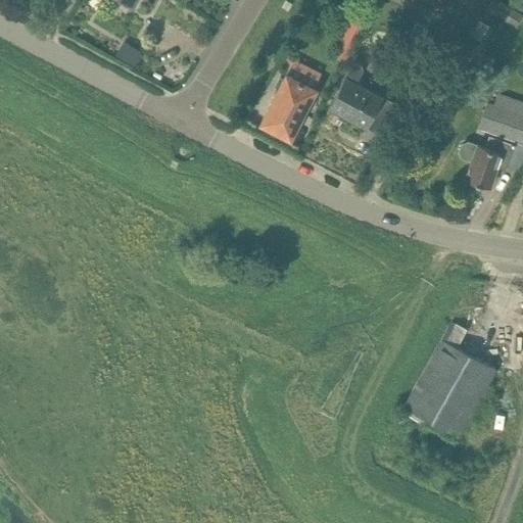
[(522,13),(497,0),(492,0),(487,10),(517,28),(522,15),(522,13)]
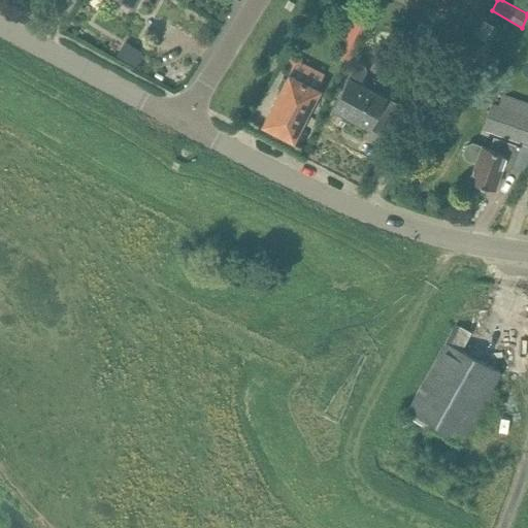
[(369,22),(358,17),(340,53),(352,58),(369,22)]
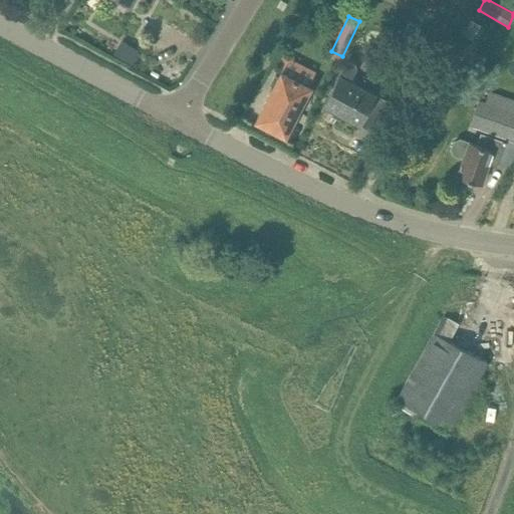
[(429,37),(431,48),(442,51),(451,45),(448,33),(438,31),(429,37)]
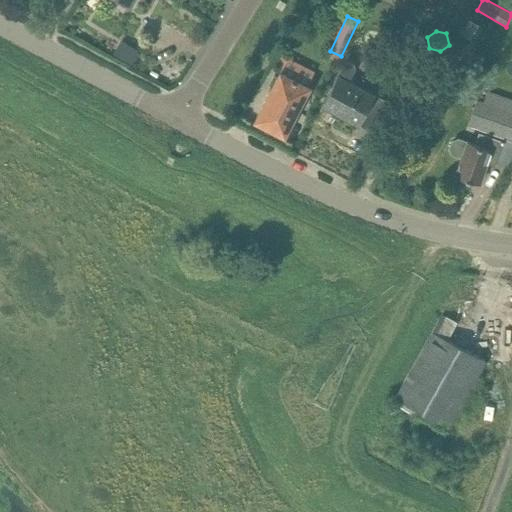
[(127,61),(128,59),(134,50),(136,47),(123,39),(115,53),(127,61)]
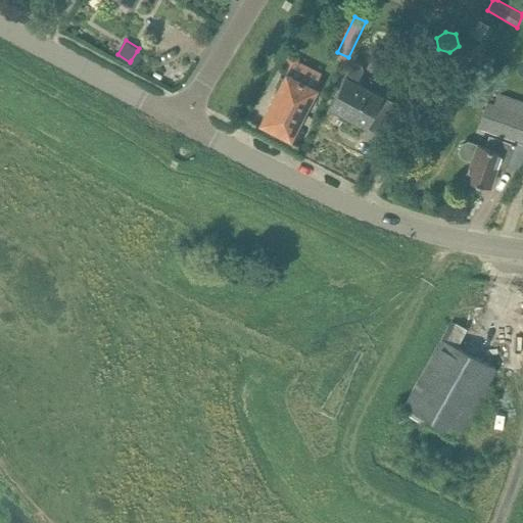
[(338,89),(328,107),(367,128),(392,142),(410,110),(383,97),(357,83),(363,70),(363,69),(363,68),(363,67),(362,66),(362,65),(361,64),(360,63),(359,63),(358,62),(357,62),(355,62),(354,62),(353,63),(352,63),(351,64),(345,77),(338,89)]
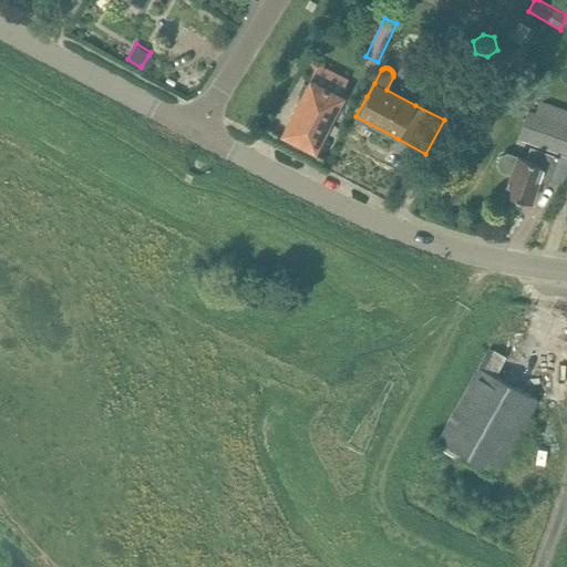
[(426,95),(436,101),(446,80),(436,74),(426,95)]
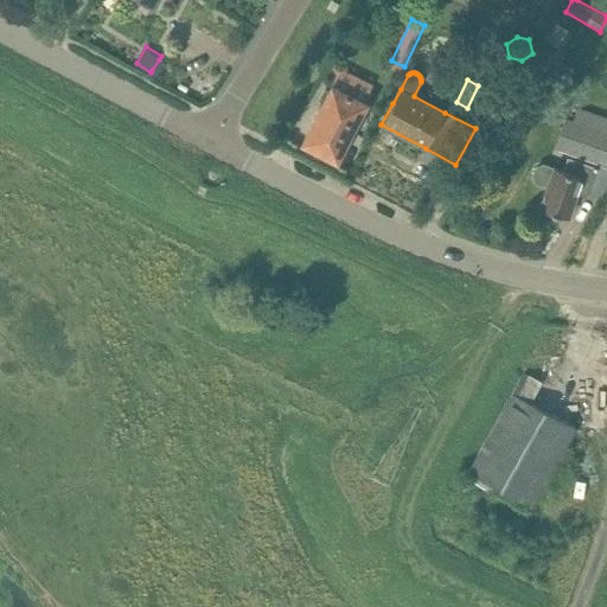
[(325,101),(318,113),(352,131),(353,127),(366,103),(350,95),(333,85),(331,89),(326,85),(320,97),(325,101)]
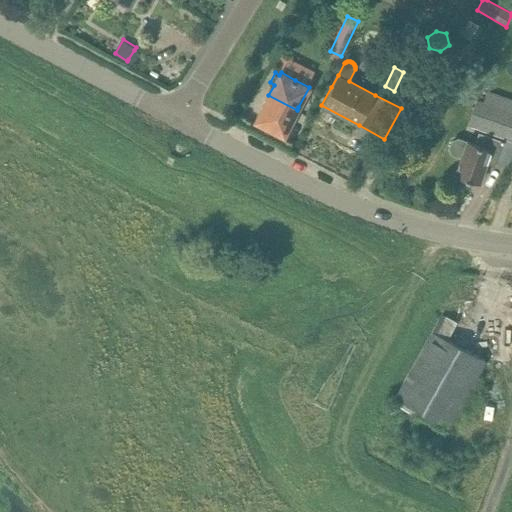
[(462,158),(456,174),(480,183),(487,163),(495,165),(505,137),(511,139),(511,99),(488,91),(484,101),(478,99),(469,124),(480,128),(475,143),(459,137),(452,140),(449,149),(452,155),(462,158)]
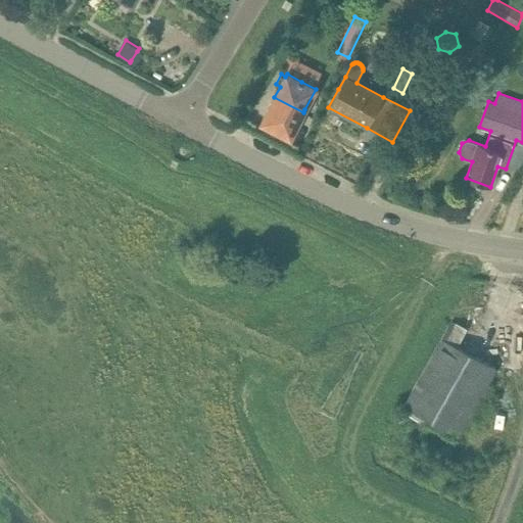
[(290,138),(303,112),(274,97),(262,123),(276,131),(290,138)]
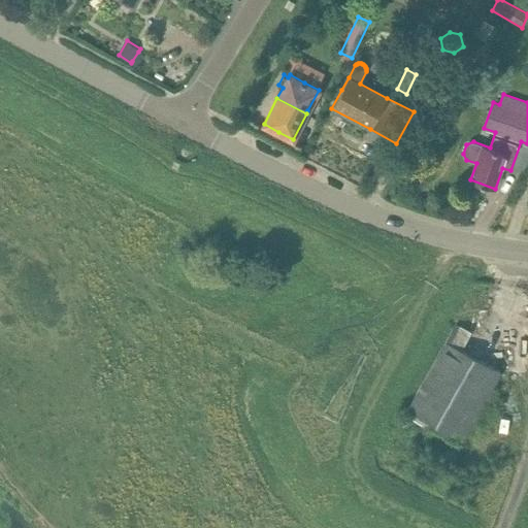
[(436,360),(406,414),(461,443),(501,371),(461,350),(470,332),(456,324),(436,360)]
